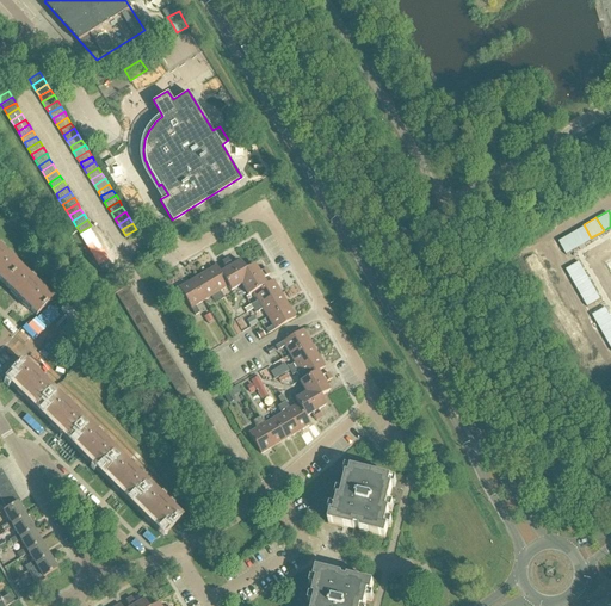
[(591,237),(584,224),(571,232),(579,245),(582,243),(585,241),(591,237)]
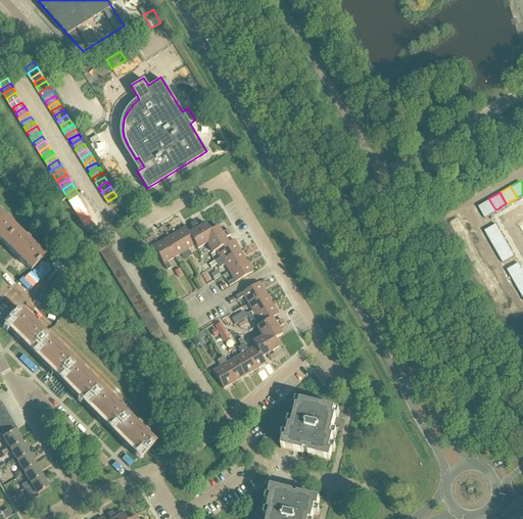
[(72,203),(81,197),(78,193),(68,198),(72,203)]
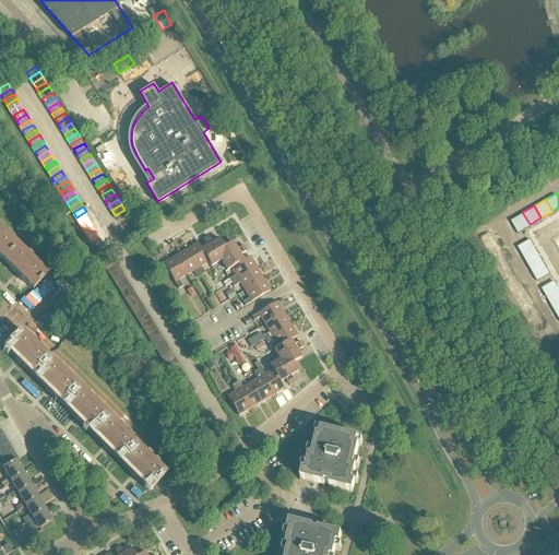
[(79,223),(90,216),(86,211),(76,217),(79,223)]
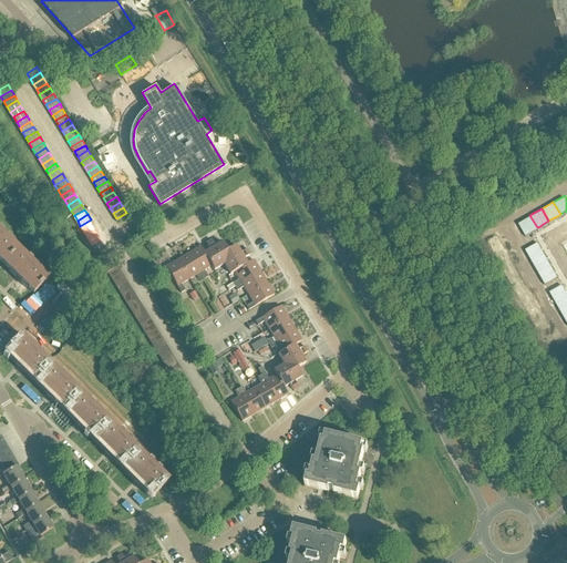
[(534,229),(537,227),(529,215),(518,222),(526,234),(532,231),(534,229)]
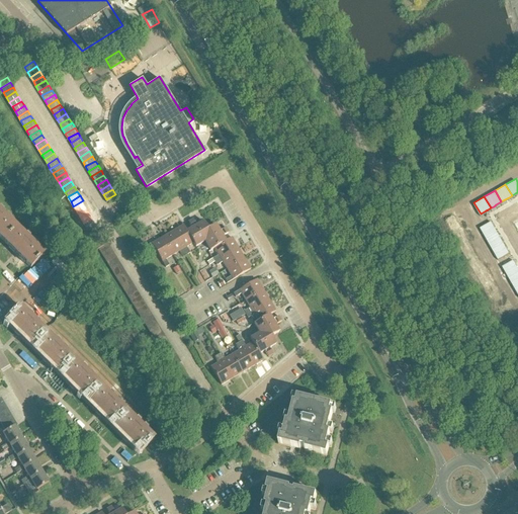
[(76,210),(86,205),(83,200),(73,206),(76,210)]
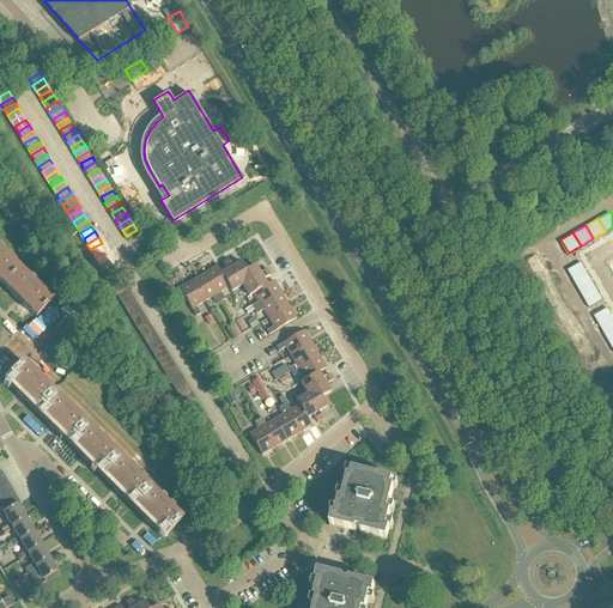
[(93,255),(105,248),(102,243),(90,249),(93,255)]
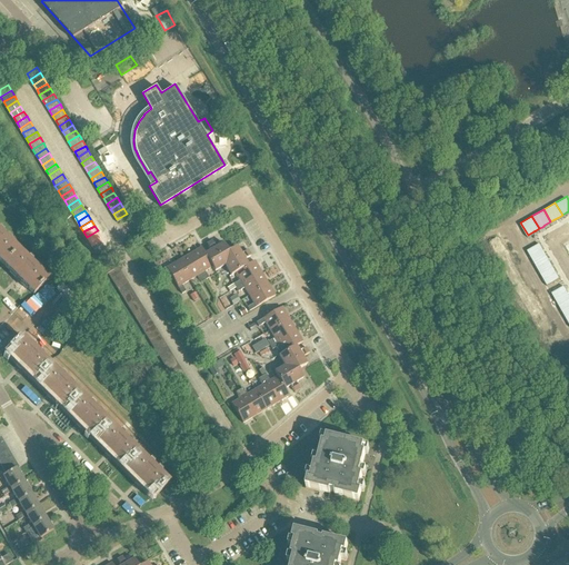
[(90,243),(100,236),(98,230),(87,237),(90,243)]
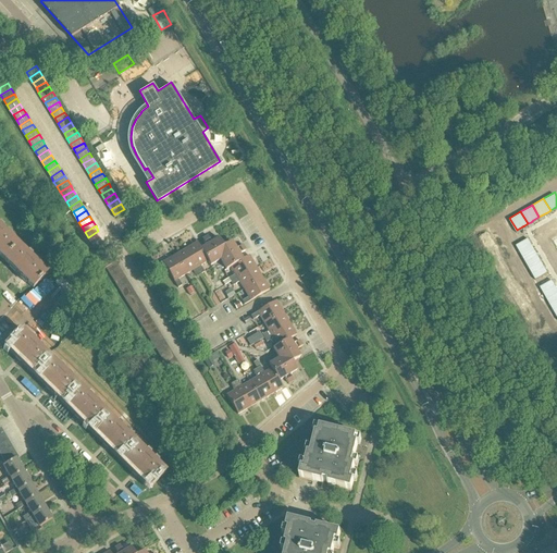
[(0,253),(3,257),(19,243),(4,229),(0,232),(0,253)]
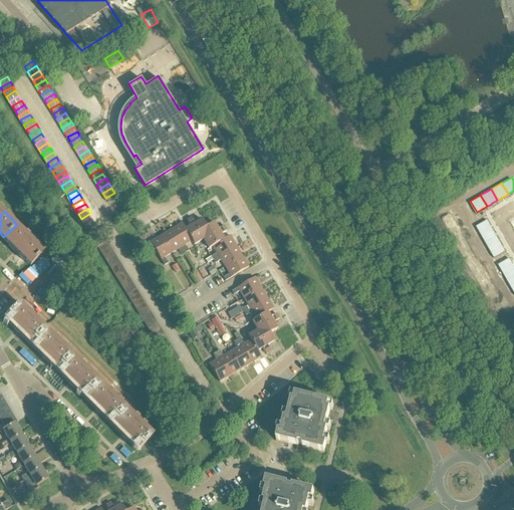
[(84,223),(93,218),(90,213),(81,219),(84,223)]
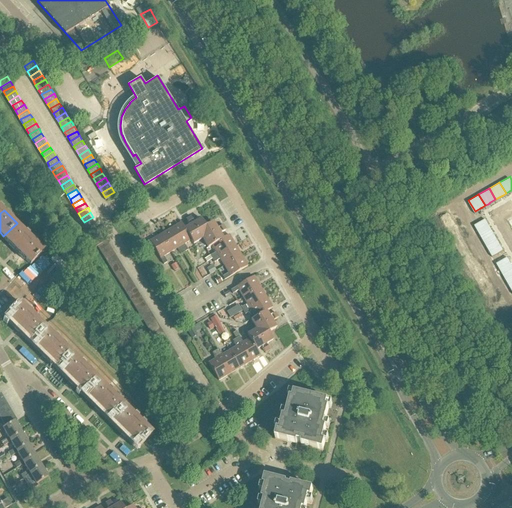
[(189,223),(184,226),(191,237),(193,241),(202,236),(208,245),(212,243),(223,236),(220,231),(226,227),(223,222),(217,226),(213,219),(205,224),(201,216),(194,220),(191,214),(186,217),(189,223)]
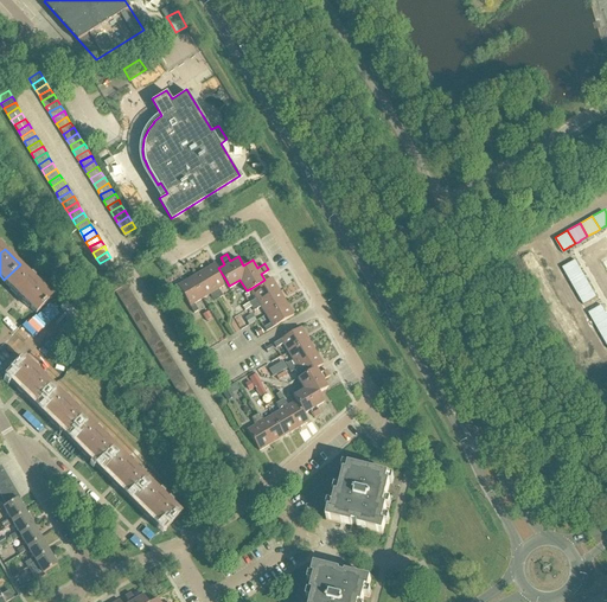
[(103,270),(115,263),(110,257),(100,263),(103,270)]
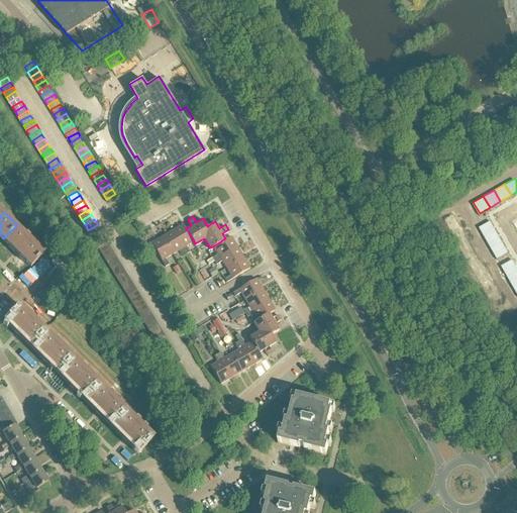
[(496,229),(495,227),(494,225),(490,219),(479,226),(485,236),(496,229)]
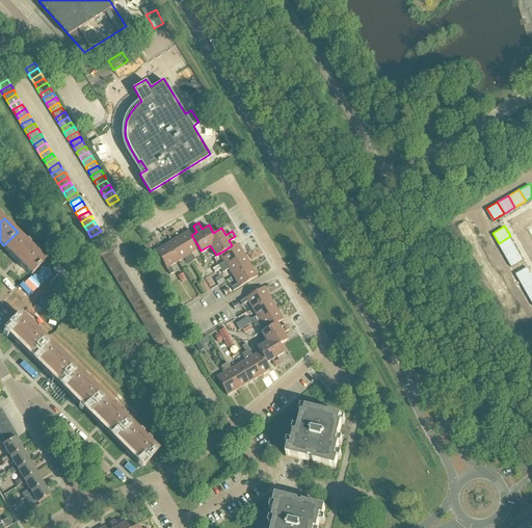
[(198,246),(191,235),(188,229),(177,235),(191,259),(195,257),(191,251),(198,246)]
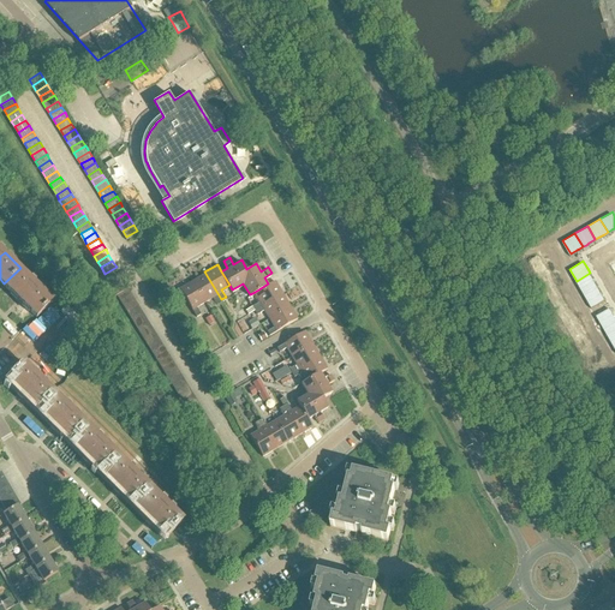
[(29,291),(36,283),(21,268),(4,283),(18,297),(27,288),(29,291)]
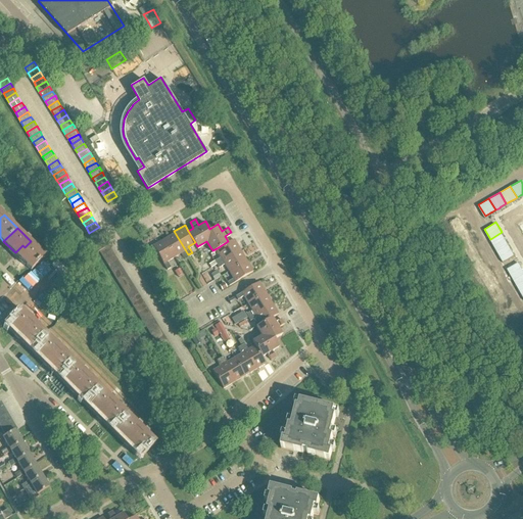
[(188,254),(174,231),(163,237),(174,254),(181,250),(185,256),(188,254)]
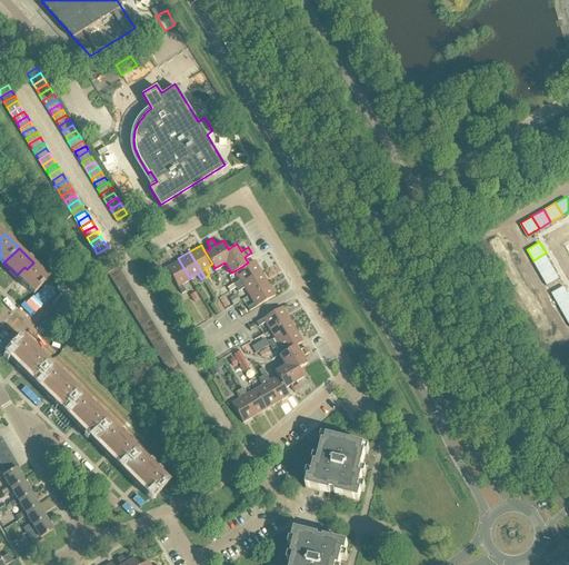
[(552,265),(549,258),(548,256),(546,253),(533,260),(540,271),(552,265)]
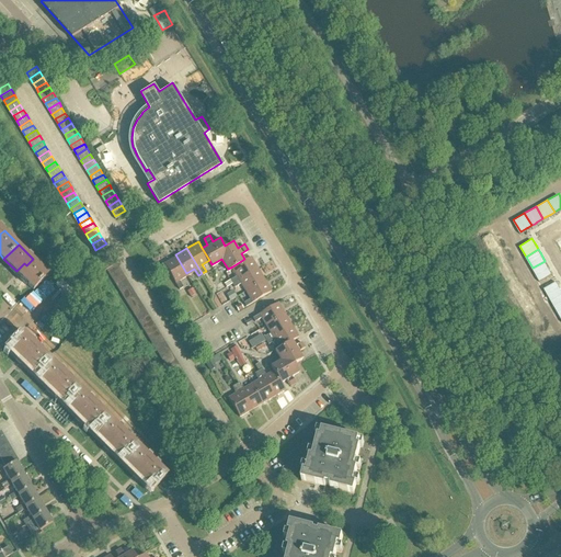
[(186,273),(175,254),(163,261),(179,287),(183,285),(179,279),(186,273)]
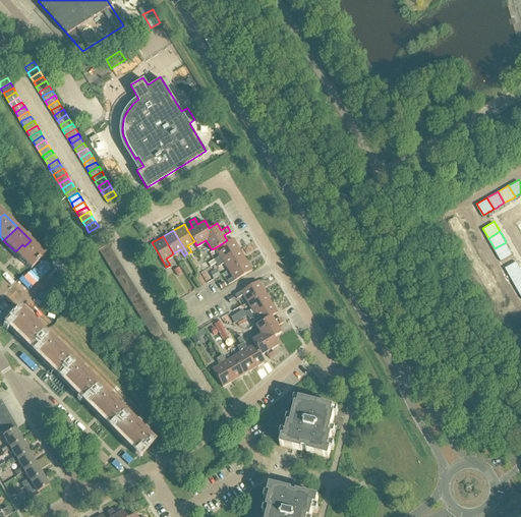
[(227,240),(216,247),(220,253),(214,257),(216,261),(239,247),(233,236),(227,240)]
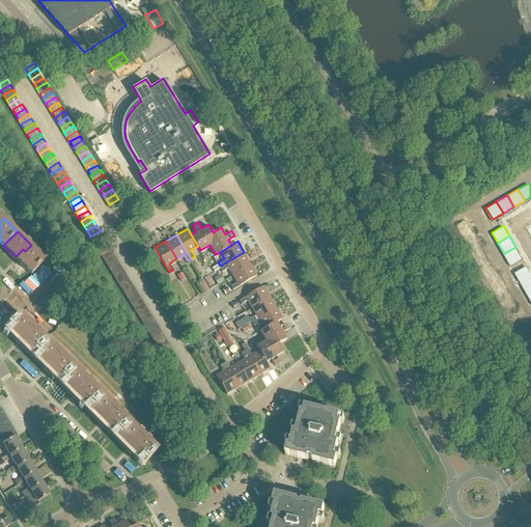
[(100,253),(101,253),(110,247),(107,242),(96,249),(100,253)]
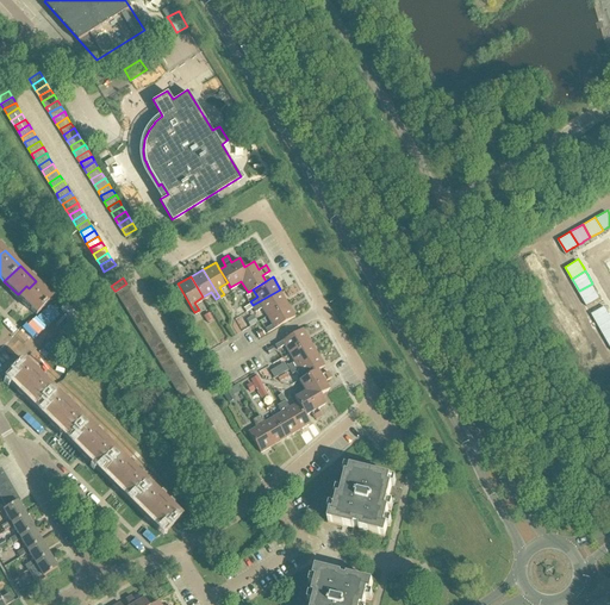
[(51,297),(36,281),(29,288),(30,291),(22,299),(36,312),(51,297)]
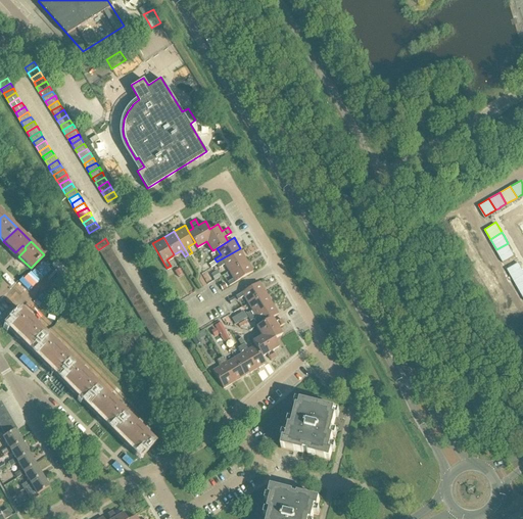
[(102,254),(111,248),(108,243),(99,249),(102,254)]
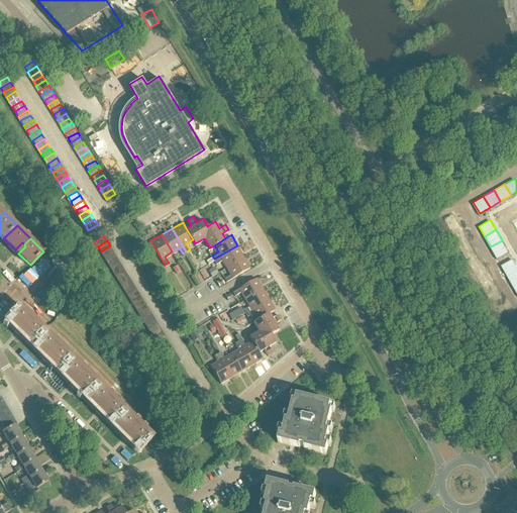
[(507,247),(506,245),(502,240),(491,246),(497,258),(508,250),(507,247)]
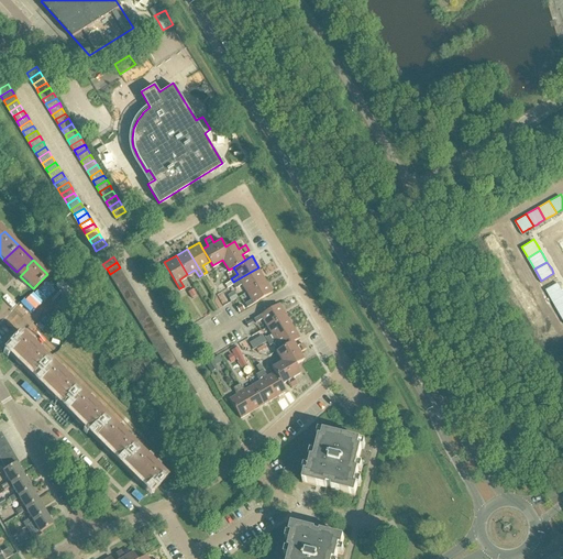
[(113,278),(123,273),(120,267),(110,274),(113,278)]
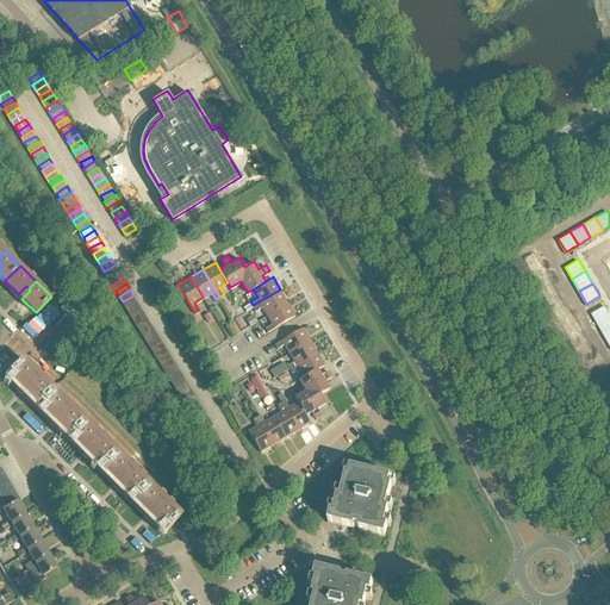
[(287,301),(280,289),(253,305),(255,310),(262,305),(267,313),(287,301)]
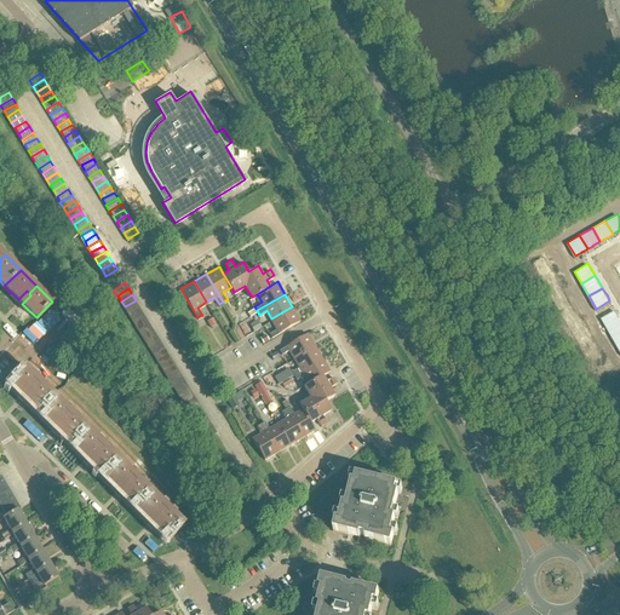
[(128,312),(139,305),(136,300),(125,306),(128,312)]
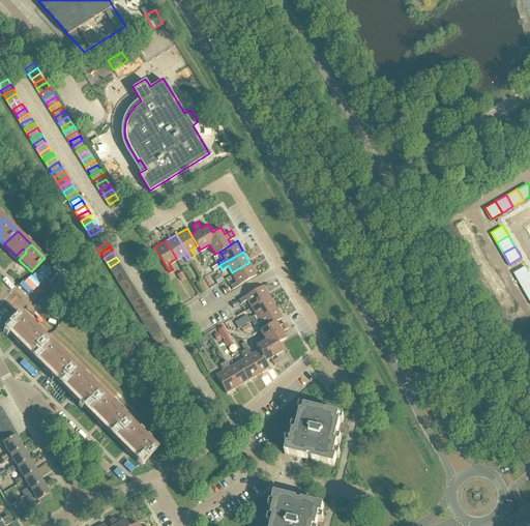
[(113,272),(122,266),(119,261),(110,267),(113,272)]
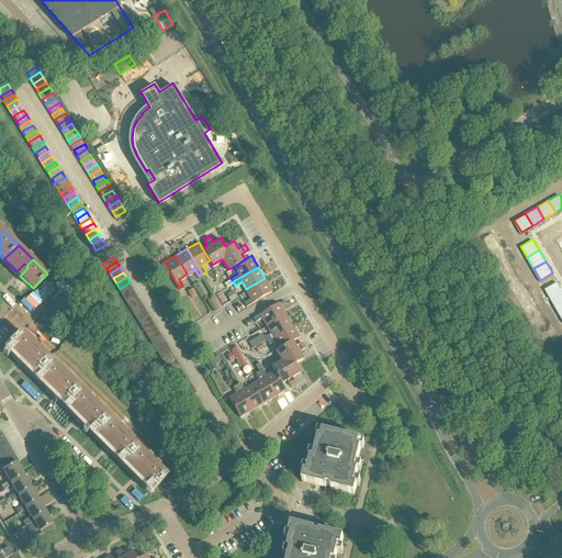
[(271,289),(265,278),(246,289),(250,297),(244,301),(246,304),(271,289)]
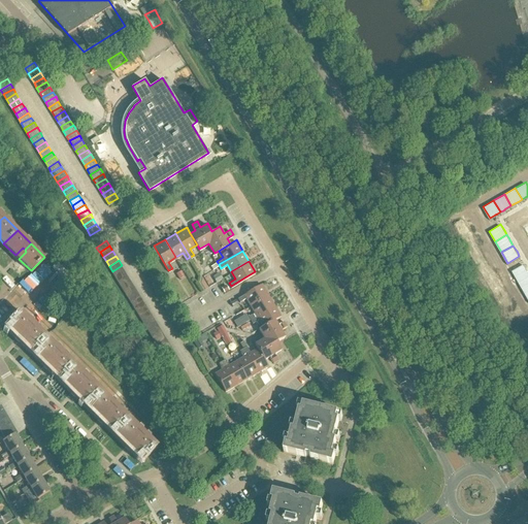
[(527,271),(526,268),(525,266),(523,263),(512,270),(518,281),(527,274),(527,271)]
